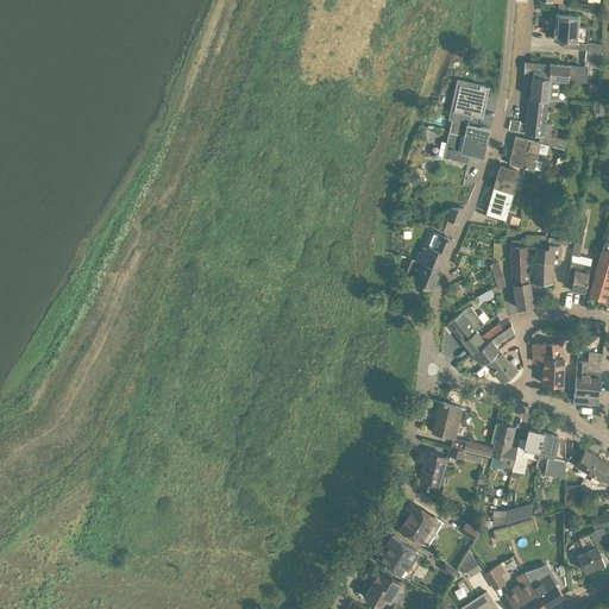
[(589,26),(577,25),(578,17),(556,14),(553,39),(563,41),(563,46),(571,48),(586,50),(601,51),(602,43),(588,42),(589,26)]
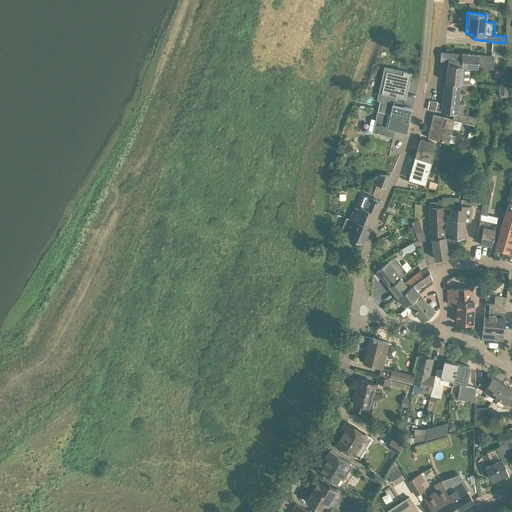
[(493,42),(492,51),(491,56),(504,57),(506,43),(505,43),(493,42)]
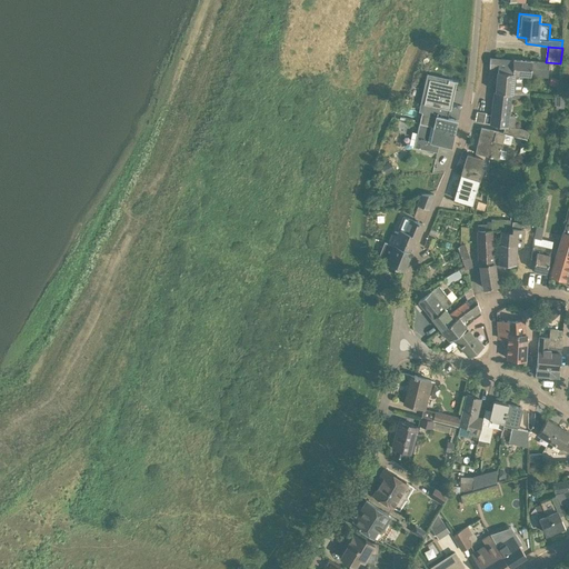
[(548,77),(549,62),(540,62),(539,62),(490,58),(489,68),(498,68),(496,92),(521,95),(521,89),(512,88),(513,75),(548,77)]
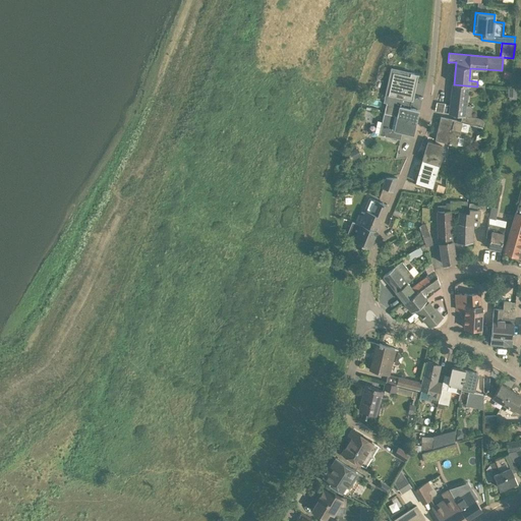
[(418,110),(407,108),(415,70),(394,66),(384,113),(407,118),(406,121),(415,123),(418,110)]
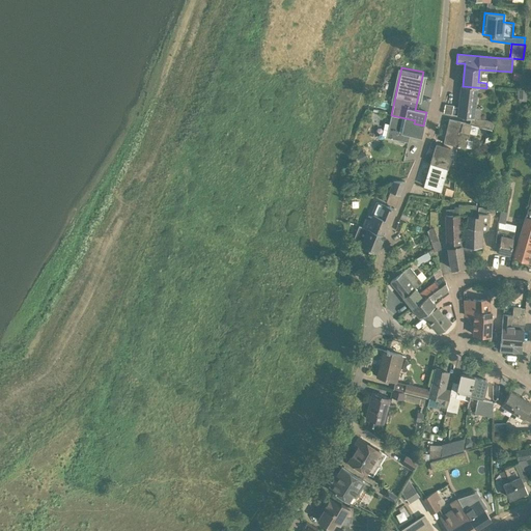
[(476,118),(477,109),(474,109),(475,91),(480,91),(481,91),(486,91),(486,88),(463,86),(459,116),(471,118),(472,118),(472,117),(476,118)]
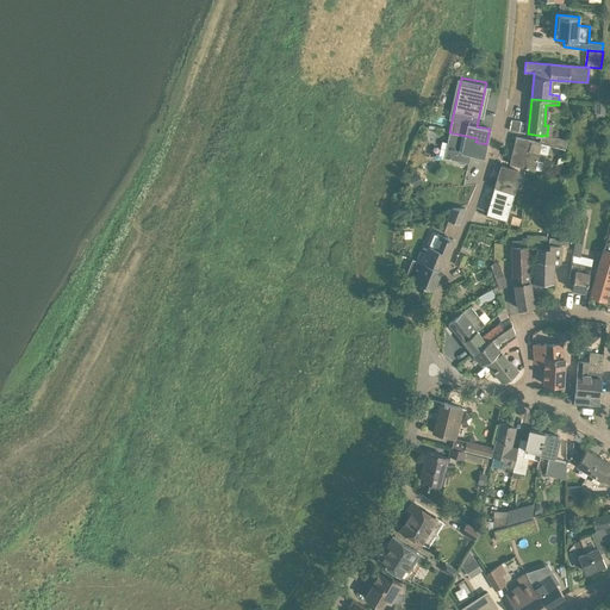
[(477,138),(449,132),(443,159),(468,163),(471,154),(484,157),(486,144),(475,142),(477,138)]
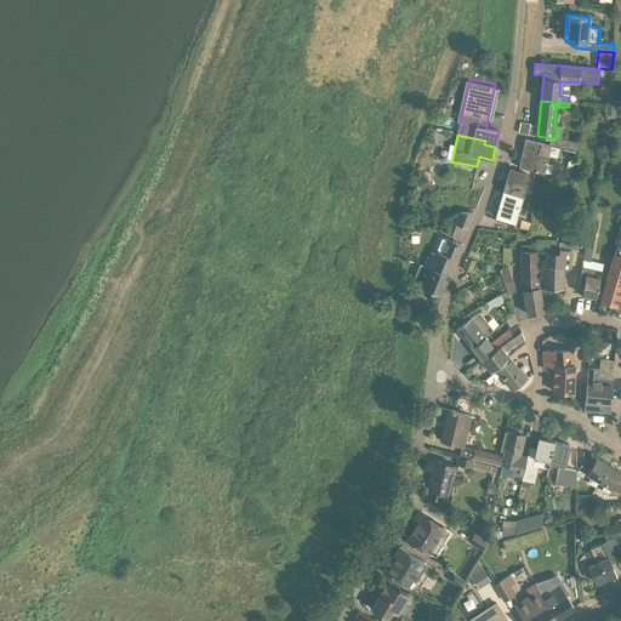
[(575,151),(576,143),(557,138),(552,137),(552,138),(551,138),(548,146),(525,140),(519,166),(543,172),(548,155),(557,158),(557,155),(568,157),(568,159),(569,159),(569,161),(568,160),(567,169),(571,170),(575,151)]
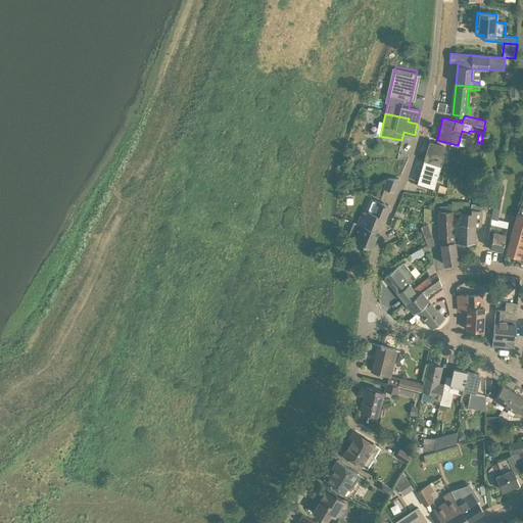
[(429,142),(424,160),(440,165),(443,154),(441,153),(443,146),(429,142)]
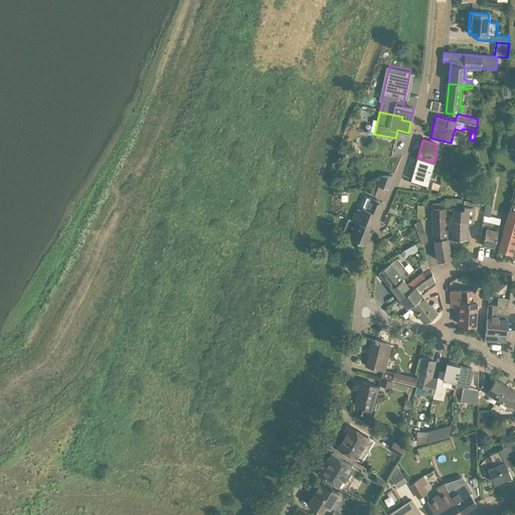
[(358,153),(354,147),(346,151),(350,158),(358,153)]
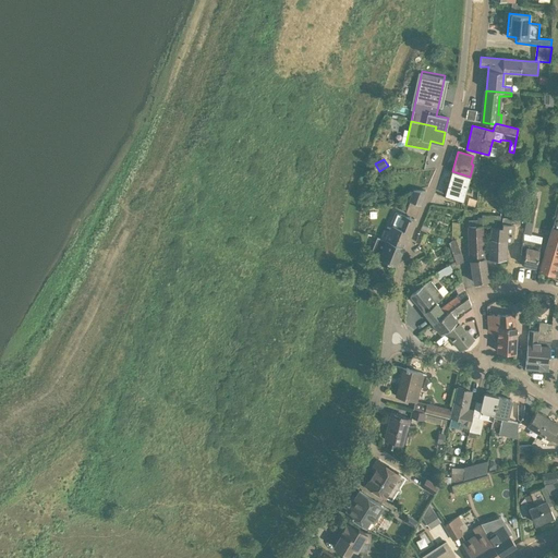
[(470,177),(452,171),(446,195),(462,199),(470,177)]
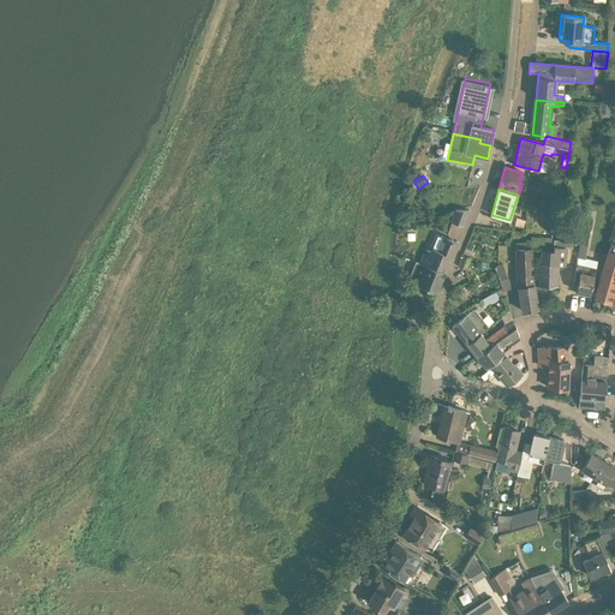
[(587,203),(577,202),(575,212),(574,212),(572,232),(581,233),(584,213),(586,213),(587,203)]
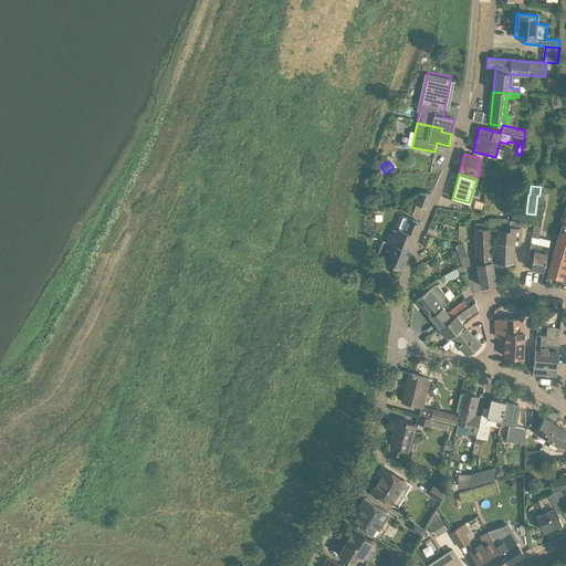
[(513,211),(507,211),(507,220),(489,219),(489,224),(475,224),(477,244),(479,244),(479,263),(492,261),(489,229),(499,230),(510,230),(510,220),(519,220),(521,192),(514,192),(513,211)]
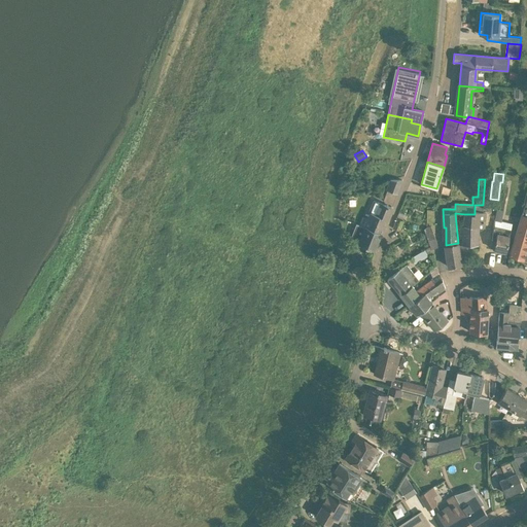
[(390,180),(387,190),(397,194),(401,180),(390,180)]
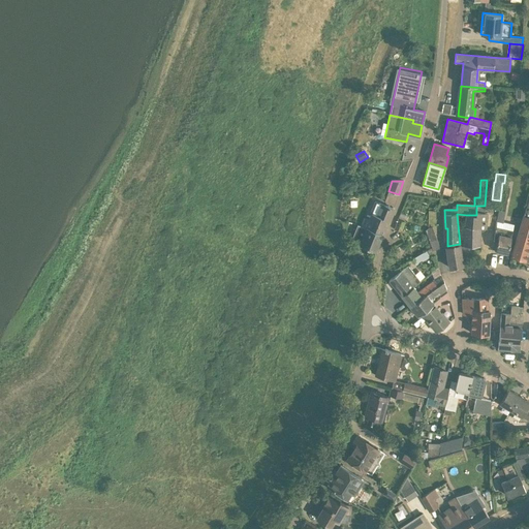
[(503,186),(501,196),(508,197),(509,188),(503,186)]
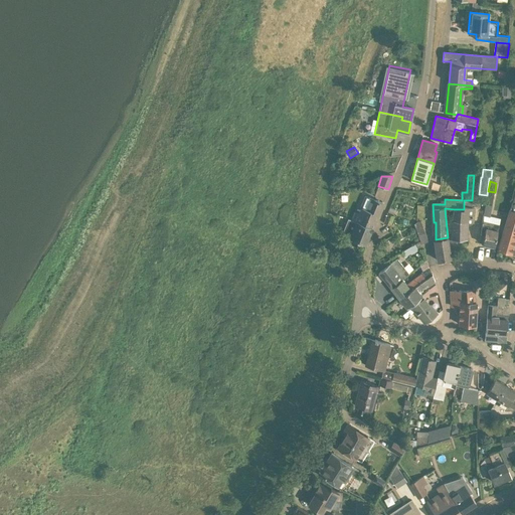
[(490,216),(495,192),(489,191),(486,204),(484,215),(490,216)]
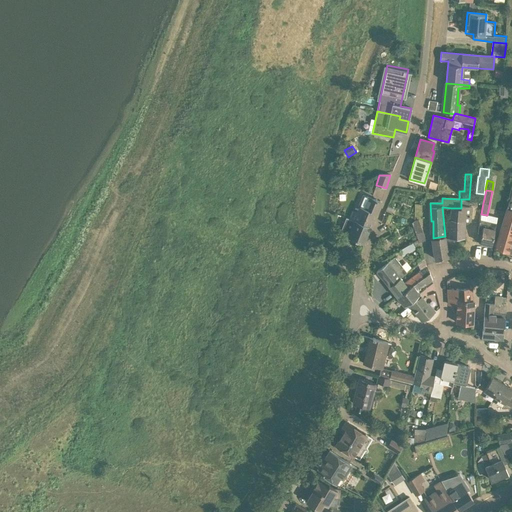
[(375,200),(370,197),(364,195),(355,220),(370,226),(380,202),(376,200),(377,200),(375,199),(375,200)]
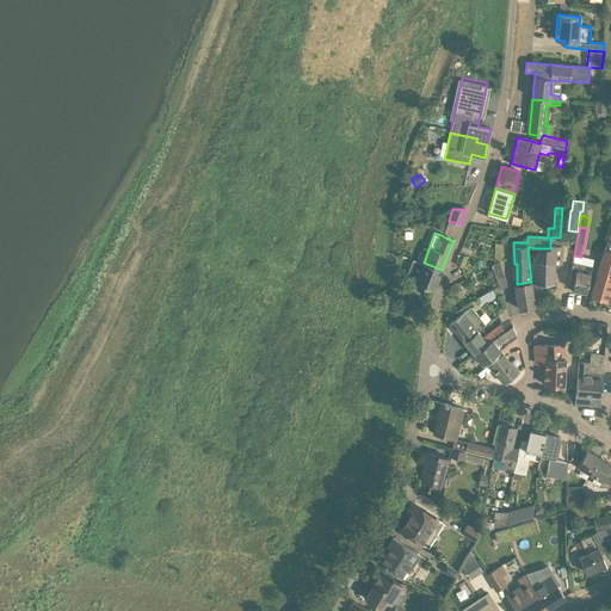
[(550,248),(538,248),(538,266),(536,266),(536,275),(532,275),(536,300),(543,297),(541,284),(554,284),(555,269),(555,267),(555,264),(561,264),(562,246),(559,246),(560,238),(550,238),(550,248)]
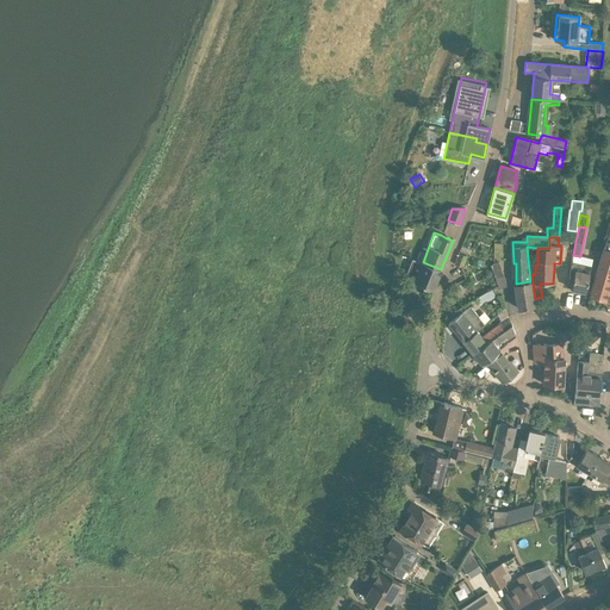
[(609,237),(608,237),(604,249),(592,292),(591,292),(590,294),(591,294),(591,296),(609,302),(609,287),(609,288),(609,286),(609,237)]
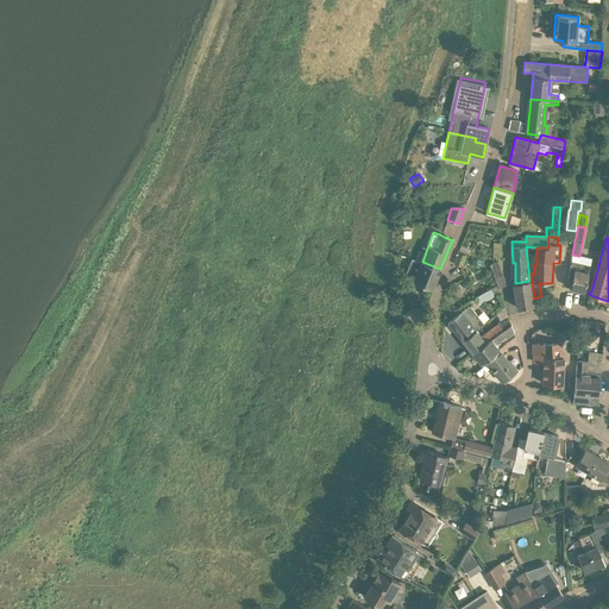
[(453,264),(462,267),(462,268),(466,256),(458,252),(453,264)]
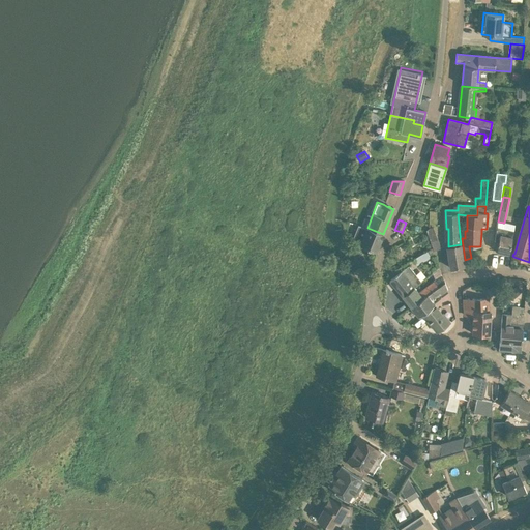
[(366,229),(361,227),(358,226),(352,241),(360,245),(377,252),(383,234),(367,228),(366,229)]
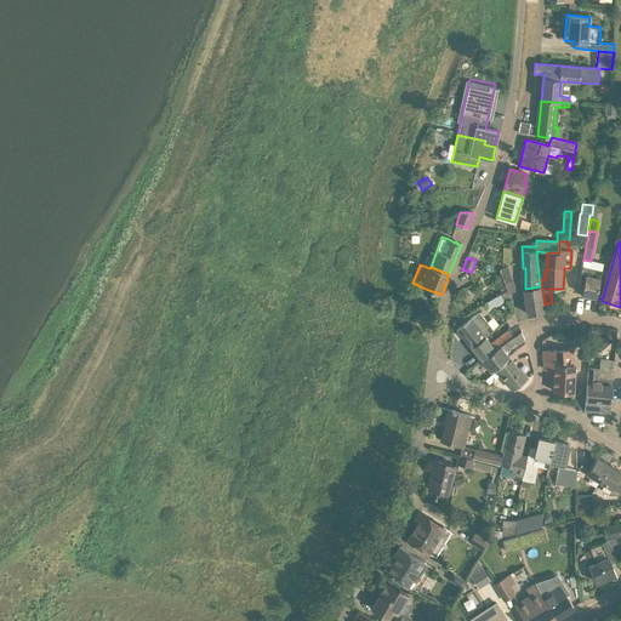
[(505,283),(513,280),(507,267),(503,268),(500,269),(505,283)]
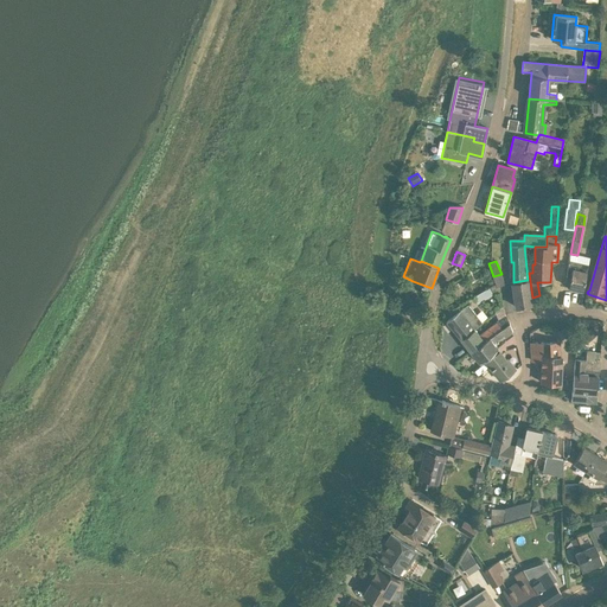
[(582,291),(587,272),(588,264),(569,261),(567,274),(572,274),(568,287),(574,288),(574,291),(581,292),(582,291)]
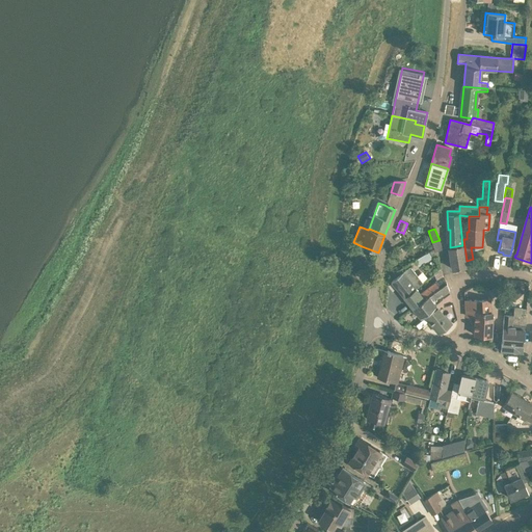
[(466,267),(462,245),(450,247),(449,247),(452,269),(466,267)]
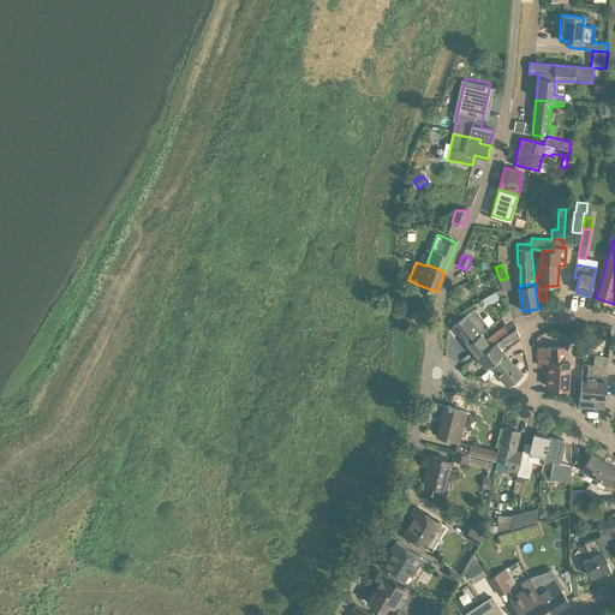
[(484,308),(500,298),(505,296),(502,287),(479,302),(484,308)]
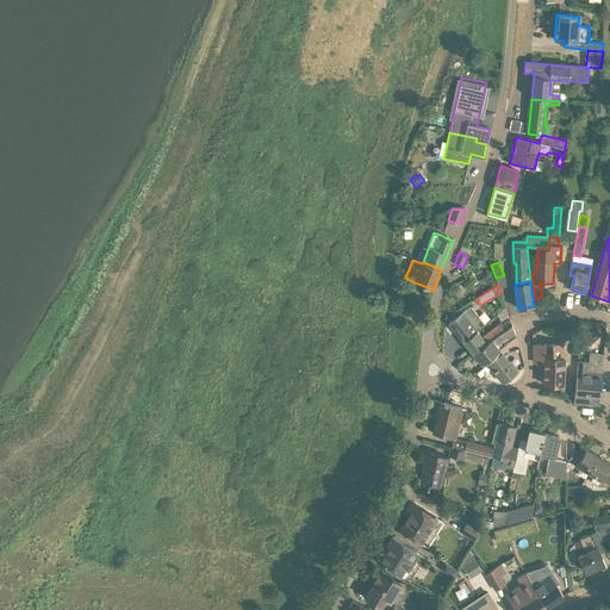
[(477,316),(470,306),(468,307),(468,306),(467,307),(448,323),(462,341),(477,331),(472,325),(479,319),(477,316)]
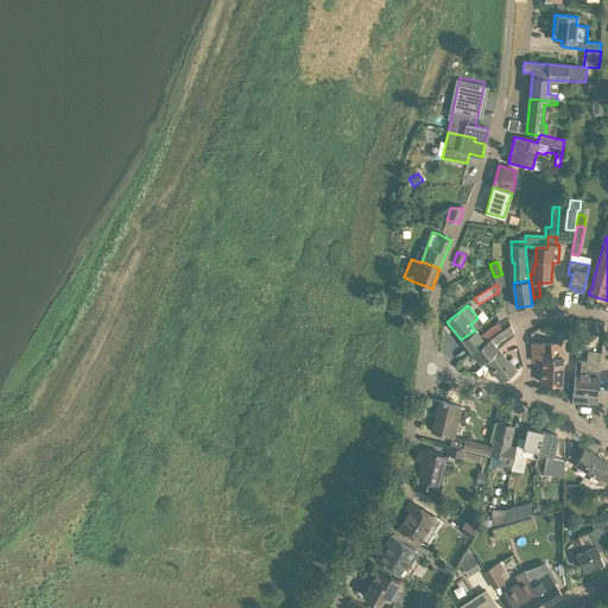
[(504,306),(499,310),(496,312),(502,321),(498,323),(480,336),(475,330),(461,340),(472,353),(510,323),(507,317),(504,306)]
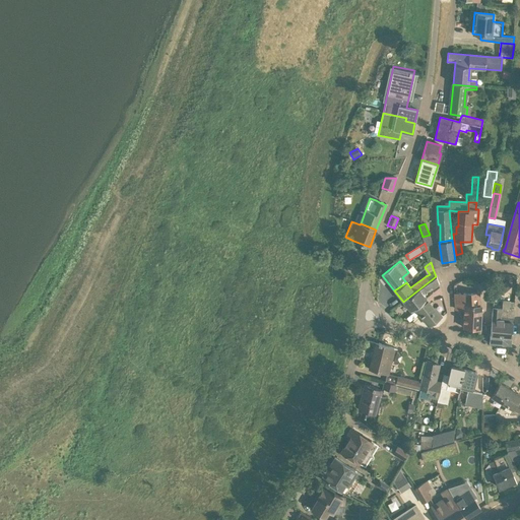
[(436,276),(403,302),(407,307),(414,302),(416,305),(426,298),(421,293),(431,286),(432,289),(439,284),(437,277),(436,276)]
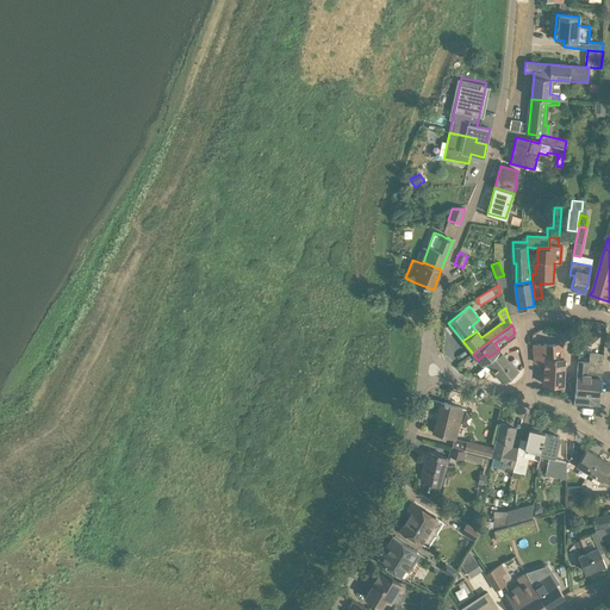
[(582,324),(580,336),(586,336),(590,332),(586,330),(586,325),(582,324)]
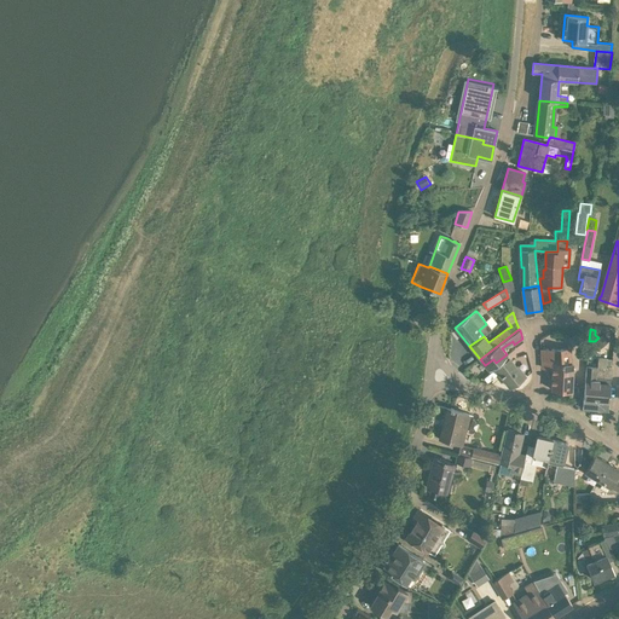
[(599,337),(595,341),(595,342),(601,348),(611,339),(605,333),(599,337)]
